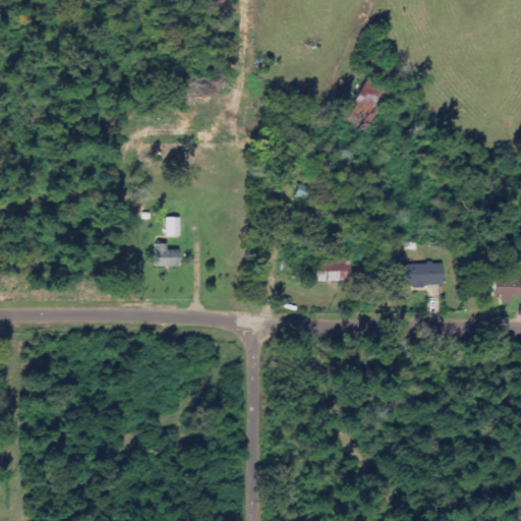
[(179,219),(165,219),(165,238),(180,237),(179,219)]
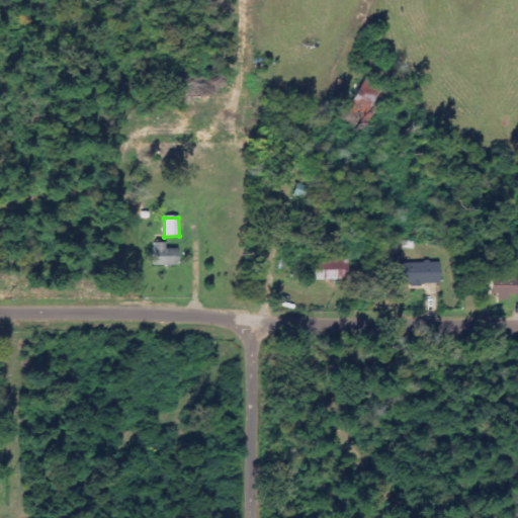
[(153,266),(178,267),(178,250),(166,250),(166,244),(154,244),(153,266)]
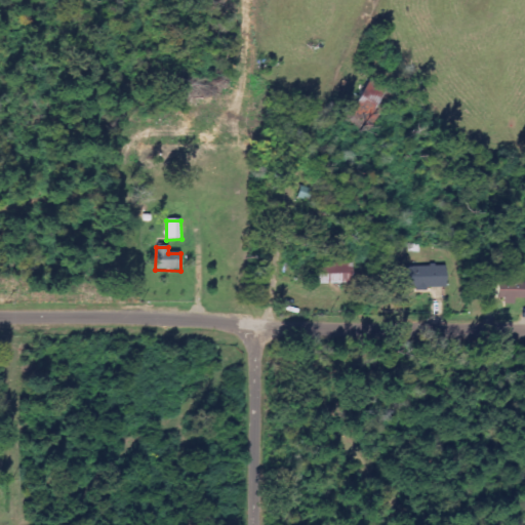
[(353,266),(318,266),(319,285),(354,284),(353,266)]
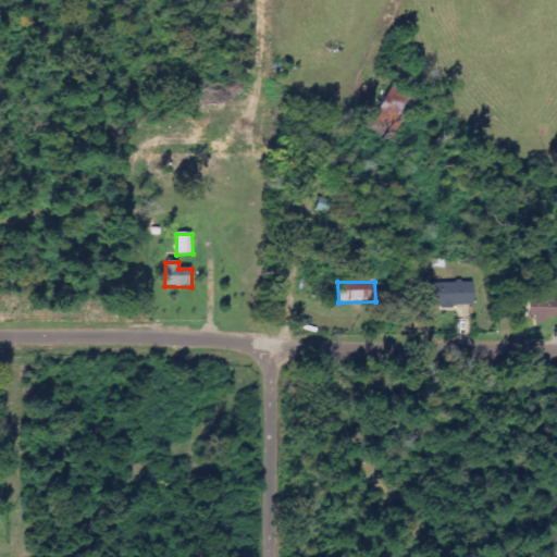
[(420,306),(472,308),(473,284),(421,283),(420,306)]
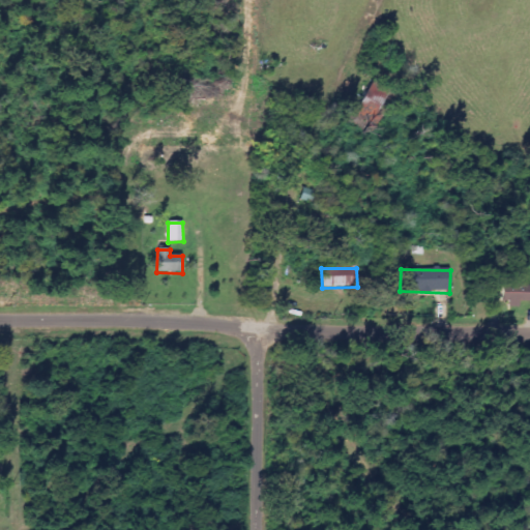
[(529,304),(528,280),(510,281),(511,285),(501,286),(502,302),(509,301),(509,305),(529,304)]
